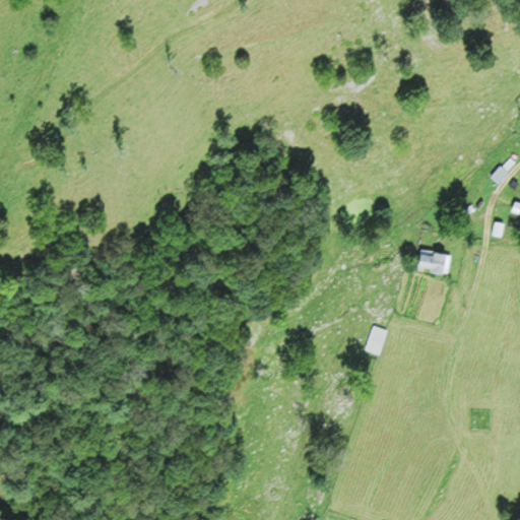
[(510,155),(515,158),(508,170),(504,166),(510,155)]
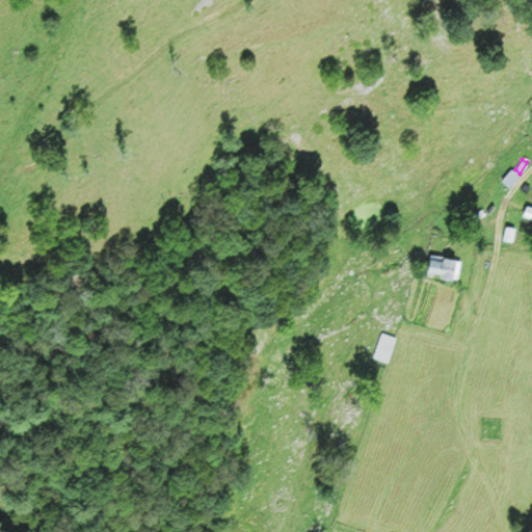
[(531,218),(522,214),(526,206),(531,208),(531,218)]
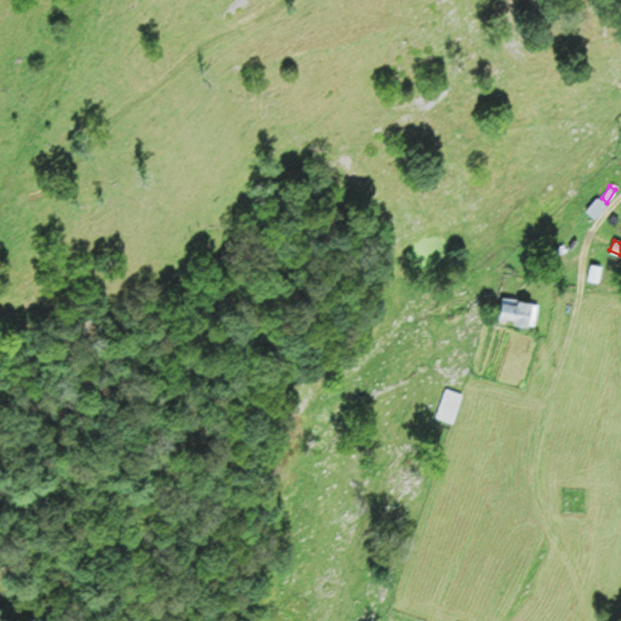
[(591,262),(600,263),(598,280),(588,279),(591,262)]
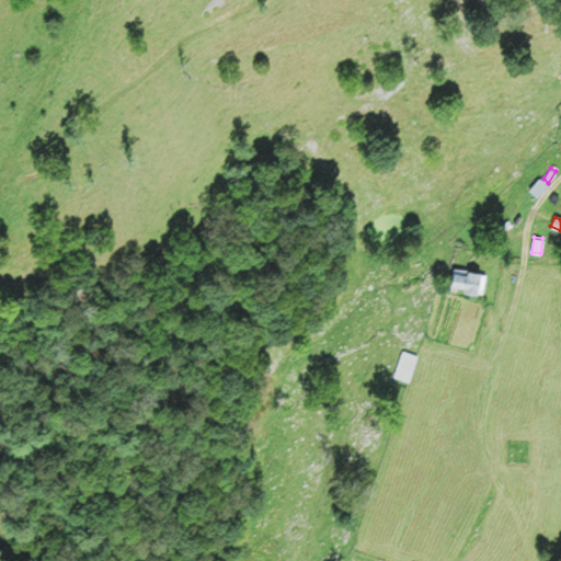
[(455,266),(485,273),(482,293),(450,287),(455,266)]
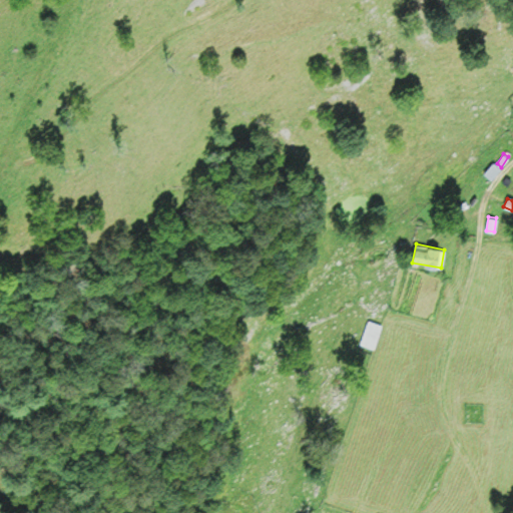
[(368,319),(386,325),(377,351),(359,345),(368,319)]
